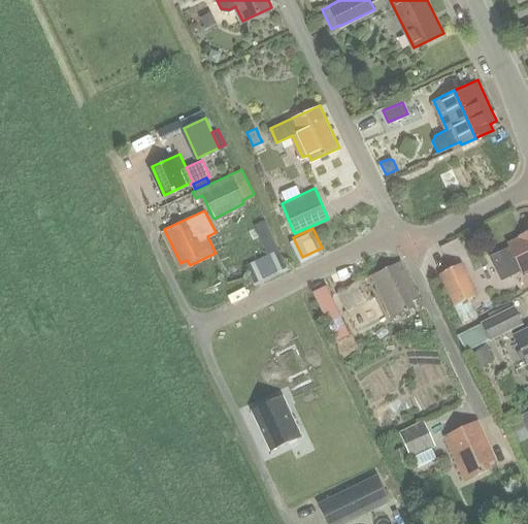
[(271,233),(260,238),(267,254),(278,249),(271,233)]
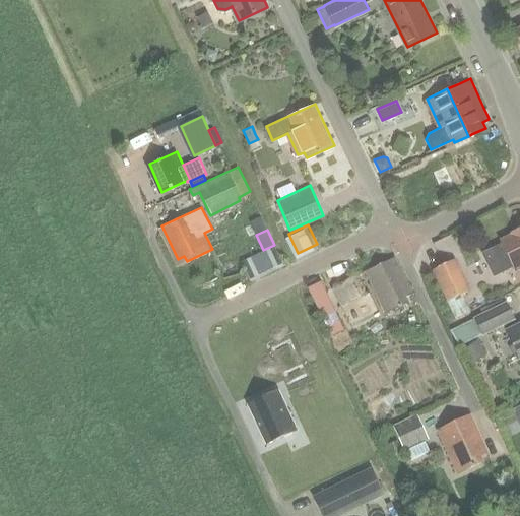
[(519,230),(513,234),(514,236),(502,242),(504,247),(483,257),(494,276),(514,266),(516,271),(519,269),(519,230)]
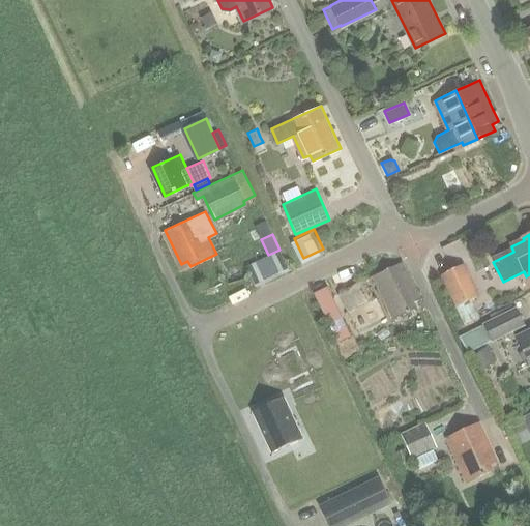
[(446,241),(451,260),(463,257),(458,238),(446,241)]
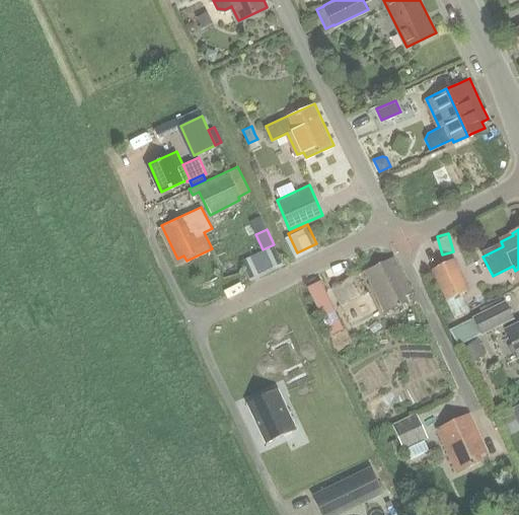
[(366,269),(386,311),(409,300),(406,294),(413,291),(395,254),(366,269)]
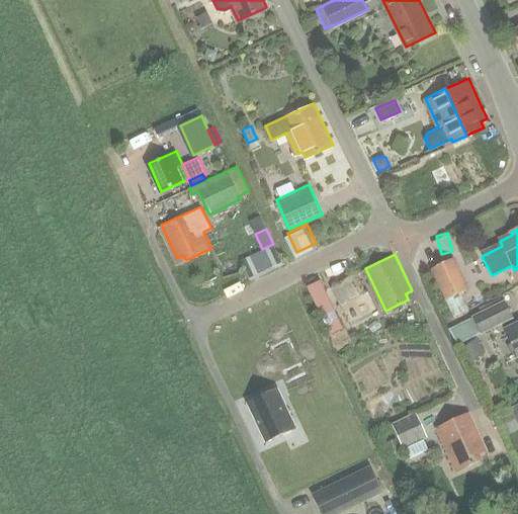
[(453,256),(430,267),(453,315),(468,308),(460,290),(467,286),(453,256)]
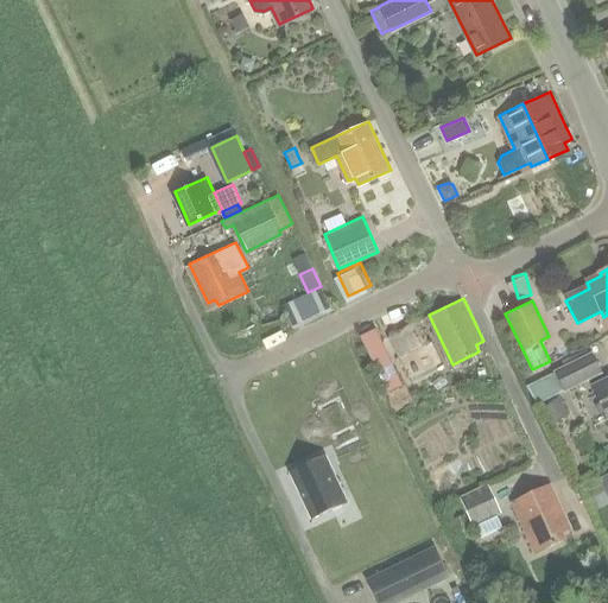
[(418,319),(387,336),(397,354),(429,341),(418,319)]
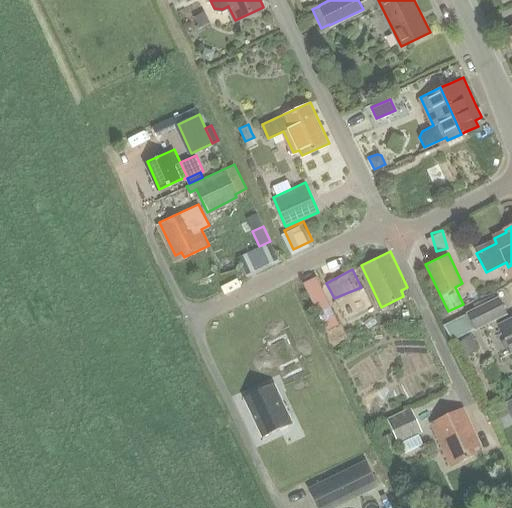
[(316,275),(302,282),(325,330),(339,323),(316,275)]
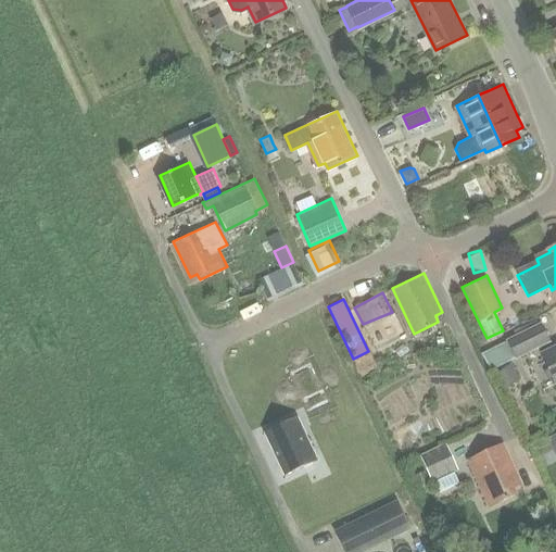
[(516,335),(506,339),(515,356),(550,340),(541,322),(516,335)]
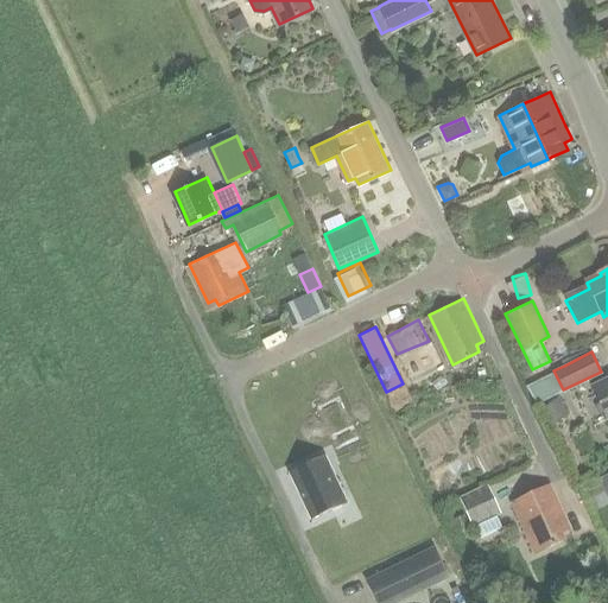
[(553,370),(526,383),(536,404),(563,389),(553,370)]
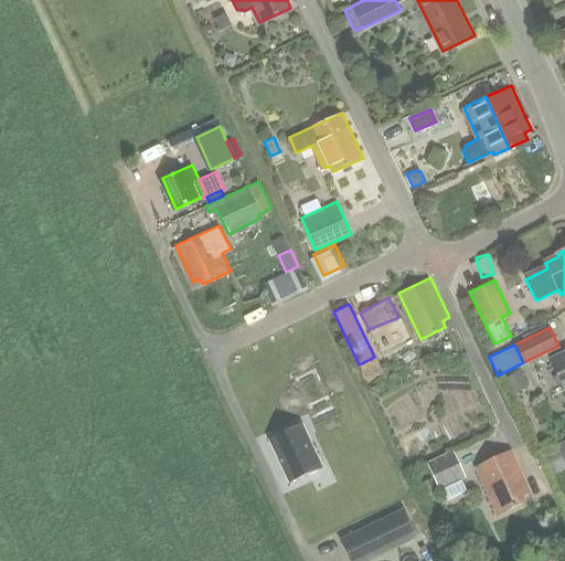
[(564,351),(552,358),(564,384),(564,351)]
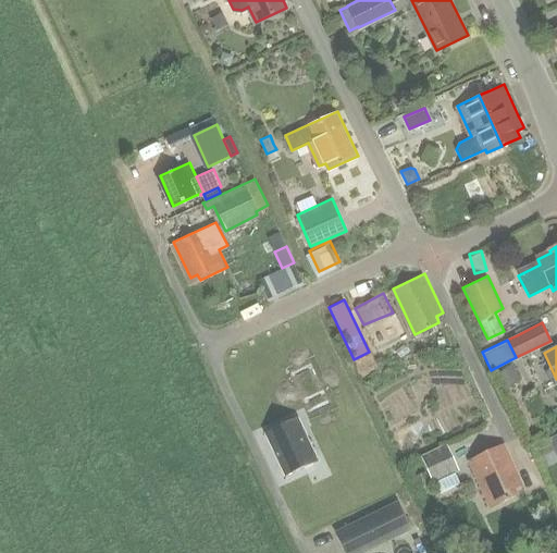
[(308,409),(327,400),(309,360),(289,370),(308,409)]
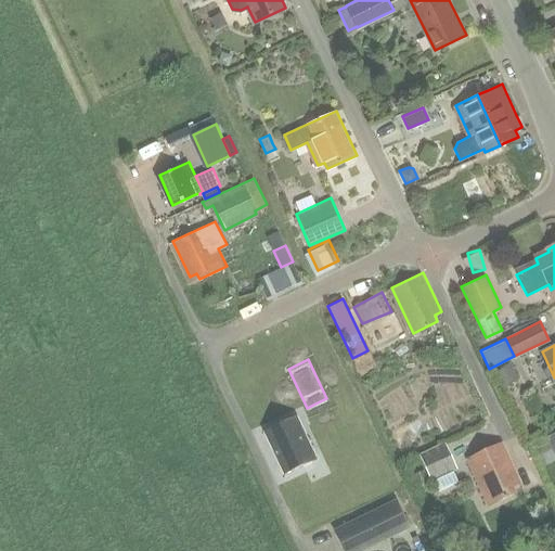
[(511,361),(497,370),(503,380),(517,371),(513,366),(511,361)]
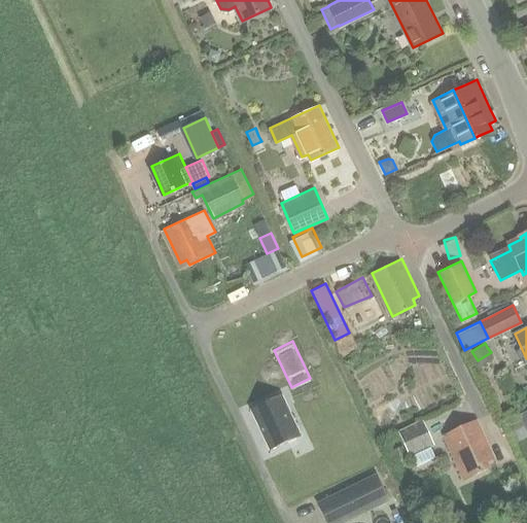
[(280,393),(250,408),(269,448),(300,433),(280,393)]
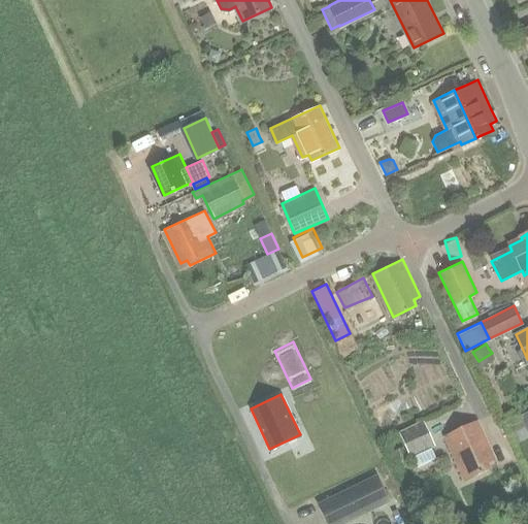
[(435,445),(423,419),(398,430),(410,456),(435,445)]
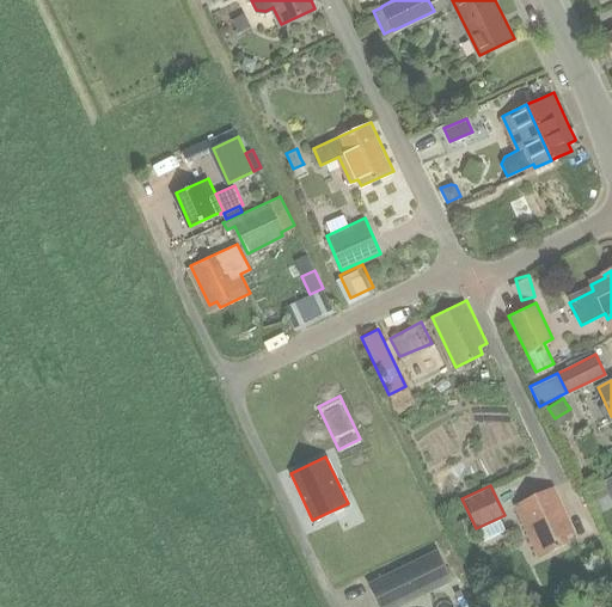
[(567,537),(576,533),(555,488),(519,504),(531,531),(527,532),(539,557),(569,541),(567,537)]
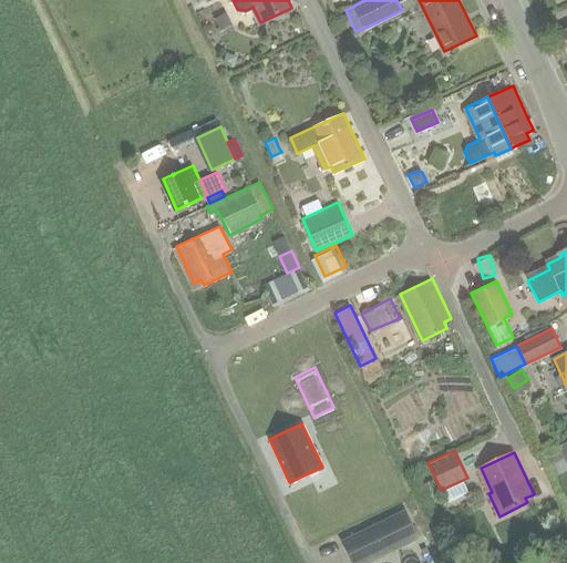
[(433,478),(422,483),(428,495),(439,490),(433,478)]
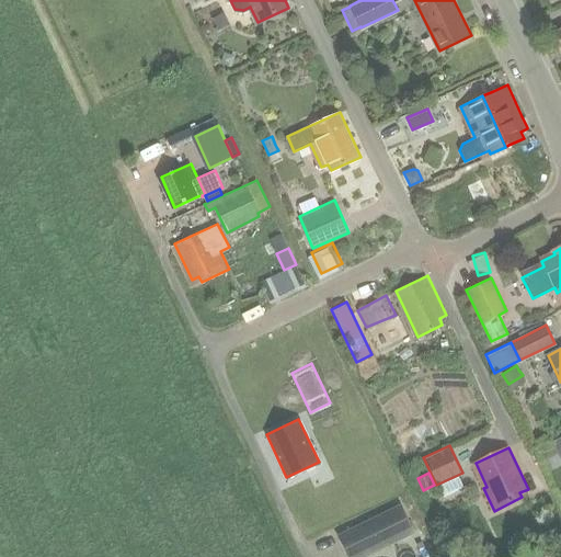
[(398,506),(338,534),(348,556),(359,556),(411,532),(398,506)]
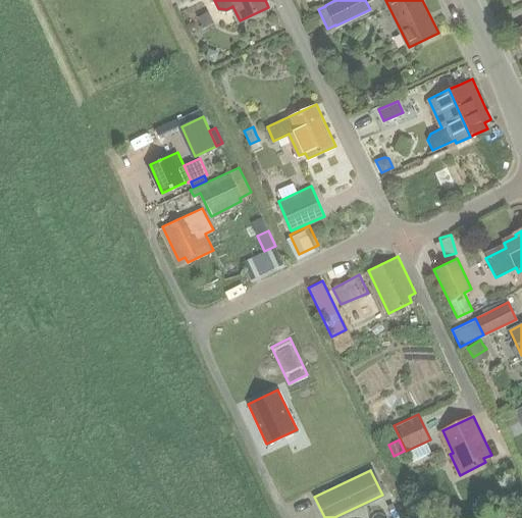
[(512,517),(507,509),(489,517),(488,517),(512,517)]
